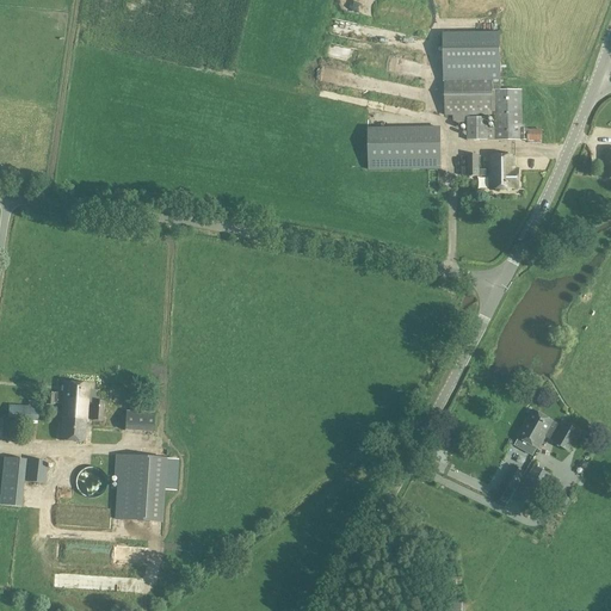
[(445,116),(493,116),(493,112),(494,112),(494,141),(523,141),(523,91),(500,91),(499,34),(444,34),(445,116)]
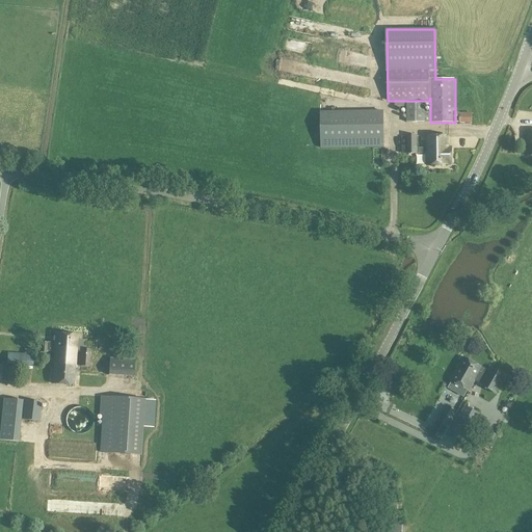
[(407,105),(407,123),(425,124),(425,105),(407,105)]
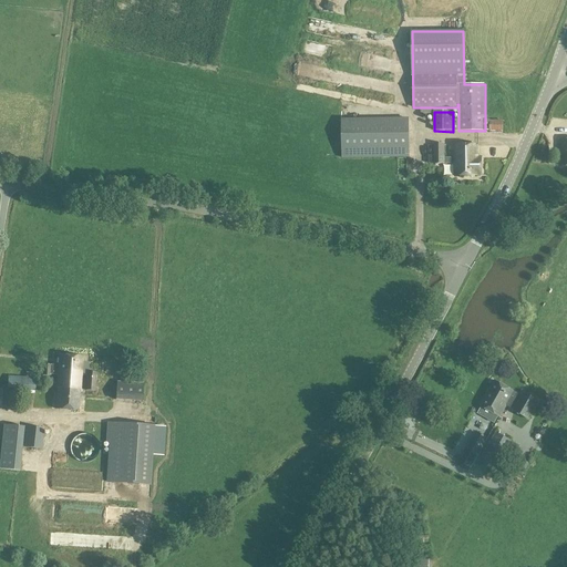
[(409,120),(342,121),(342,158),(409,157),(409,120)]
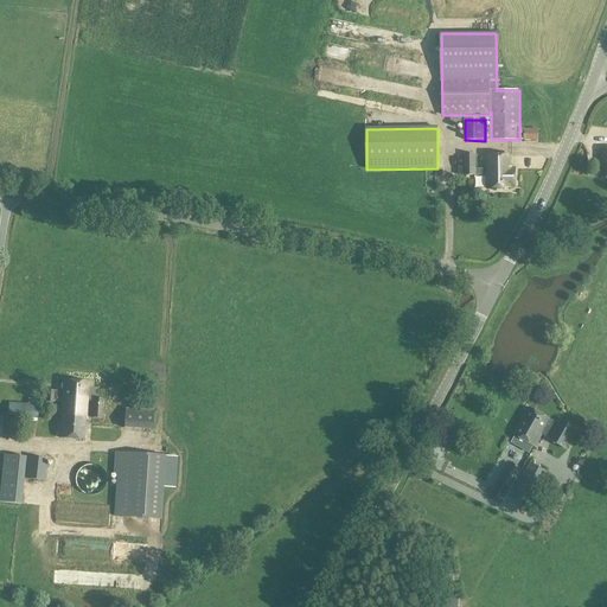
[(538,131),(524,131),(524,142),(538,142),(538,131)]
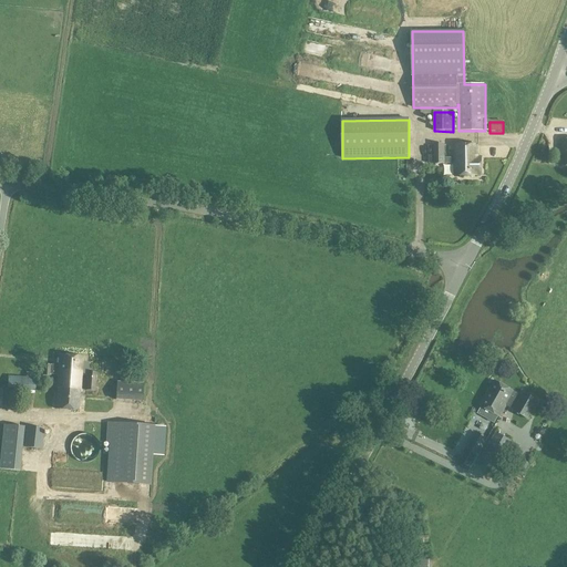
[(454,146),(455,157),(444,158),(444,145),(434,145),(434,165),(455,164),(455,176),(482,176),(482,157),(478,157),(478,145),(454,146)]
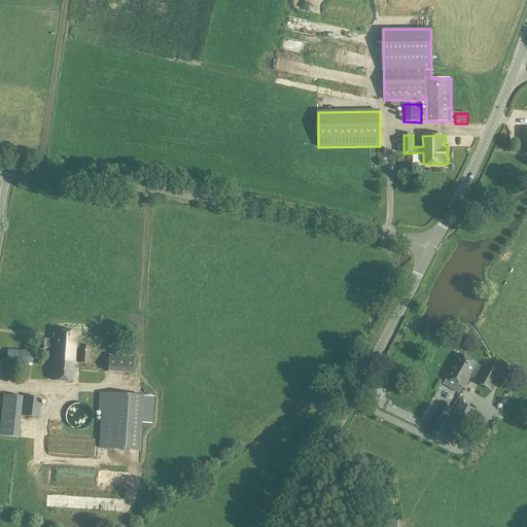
[(55,340),(40,339),(40,350),(47,350),(47,349),(54,349),(53,381),(73,382),(75,350),(80,350),(79,363),(89,364),(90,347),(82,346),(82,338),(75,337),(76,332),(55,331),(55,340)]
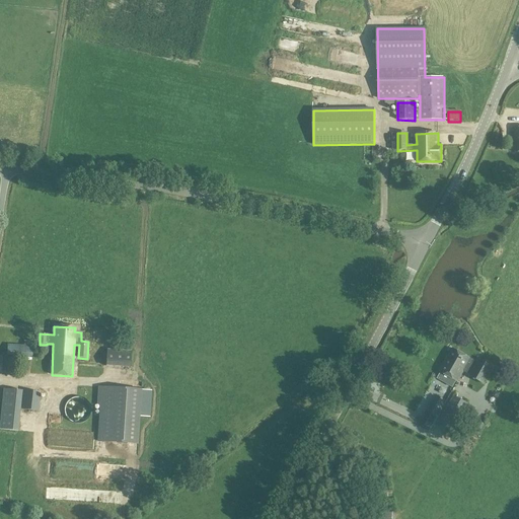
[(7,346),(7,356),(32,358),(33,347),(7,346)]
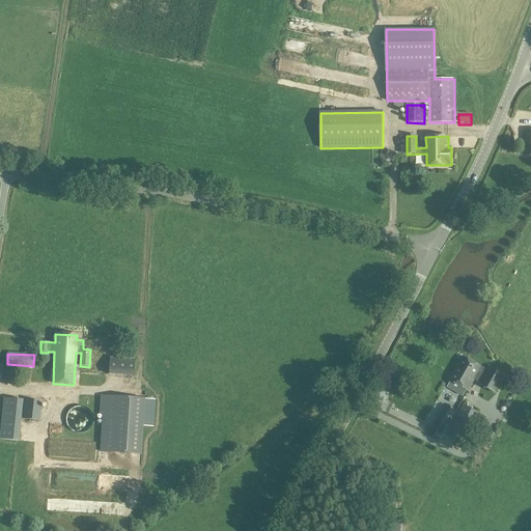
[(475,379),(476,379),(482,367),(463,357),(450,382),(452,383),(448,389),(463,396),(466,390),(469,392),(475,379)]
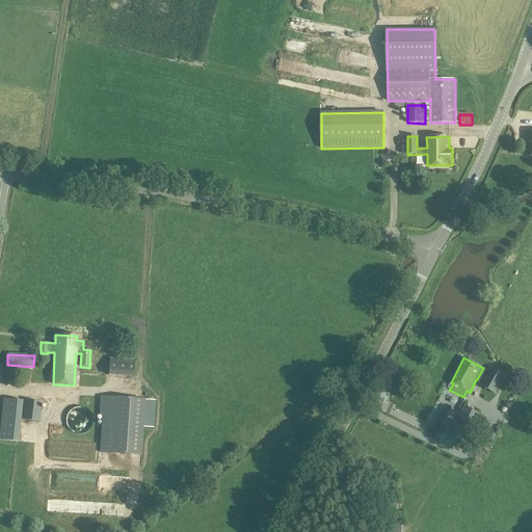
[(109,376),(134,377),(134,361),(110,358),(109,376)]
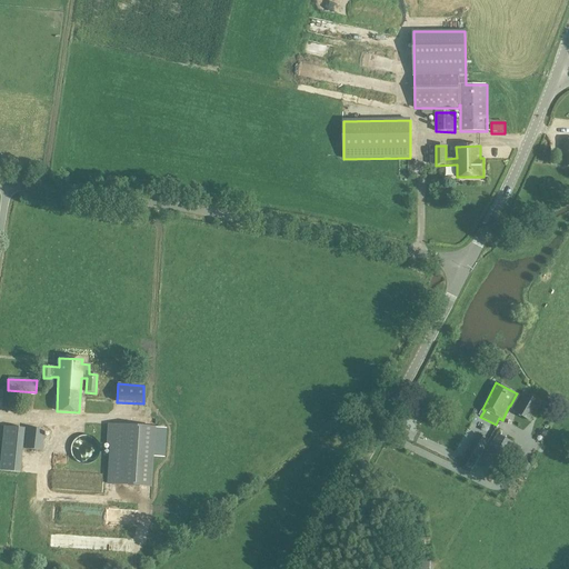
[(517,410),(516,413),(530,421),(540,403),(538,402),(539,401),(532,397),(531,399),(526,396),(525,398),(517,393),(510,406),(517,410)]
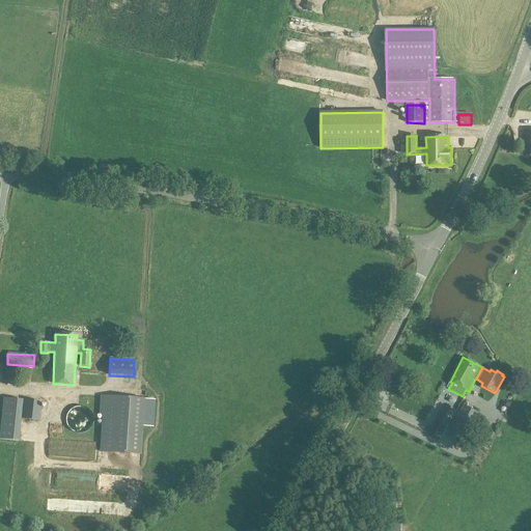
[(102,396),(101,415),(103,415),(101,452),(142,454),(143,426),(154,426),(156,399),(145,398),(102,396)]
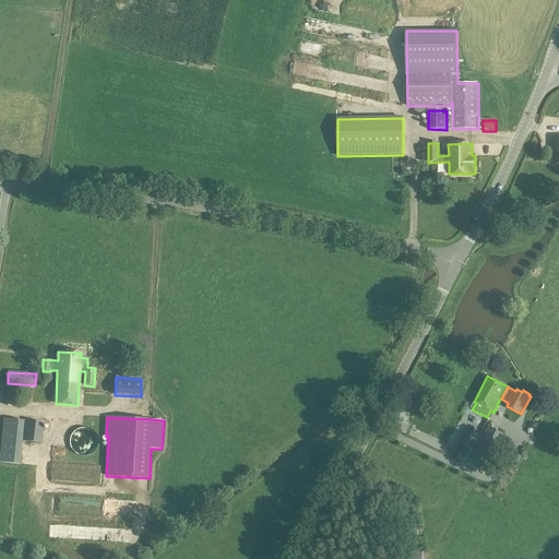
[(0,458),(0,462),(19,465),(23,421),(4,419),(0,458)]
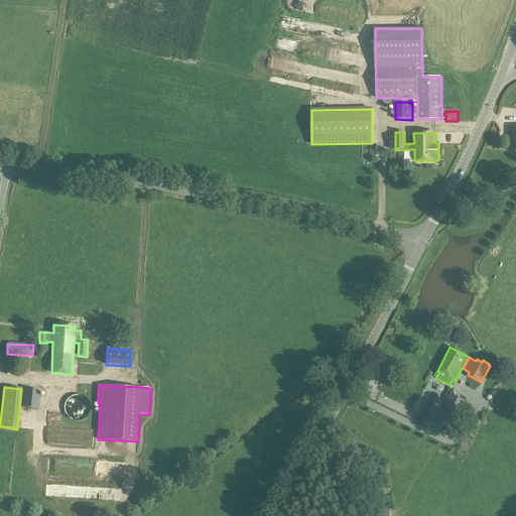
[(22,408),(38,409),(40,390),(24,389),(22,408)]
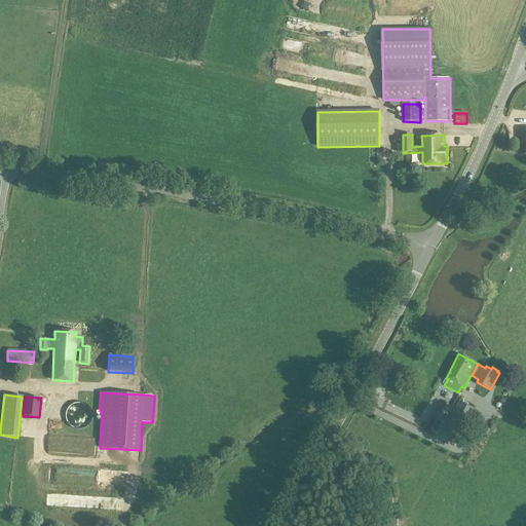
[(442,402),(439,409),(447,414),(451,407),(442,402)]
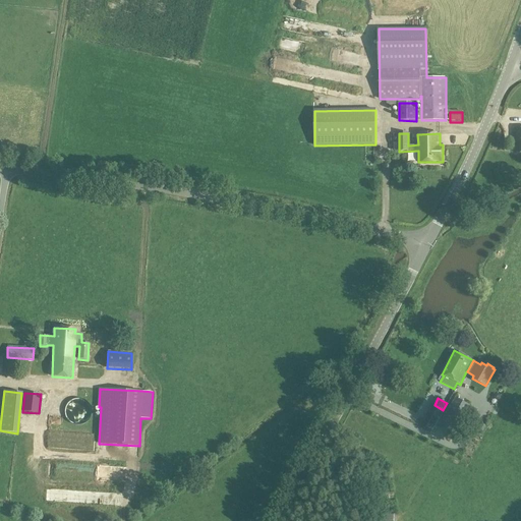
[(456,398),(441,425),(455,433),(465,415),(470,406),(456,398)]
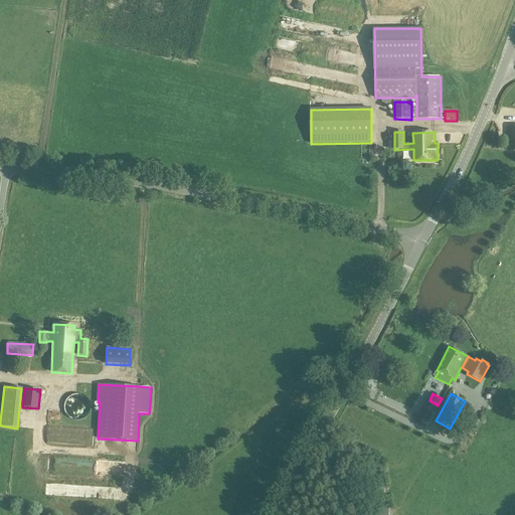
[(73,419),(76,420),(77,420),(80,420),(82,419),(84,418),(87,416),(89,414),(90,412),(90,410),(90,407),(90,405),(90,403),(89,401),(87,399),(84,398),(82,396),(80,396),(77,395),(75,395),(73,396),(70,397),(69,398),(67,400),(66,402),(65,404),(64,406),(64,409),(65,411),(66,413),(67,415),(69,417),(71,419),(73,419)]
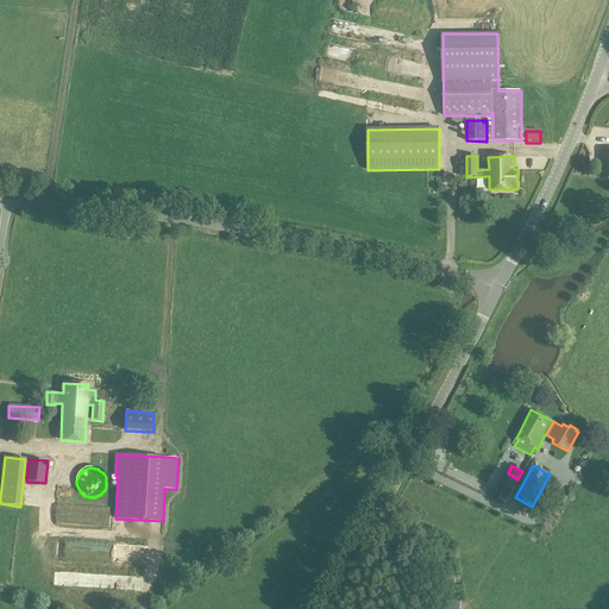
[(518,479),(508,473),(501,484),(512,490),(518,479)]
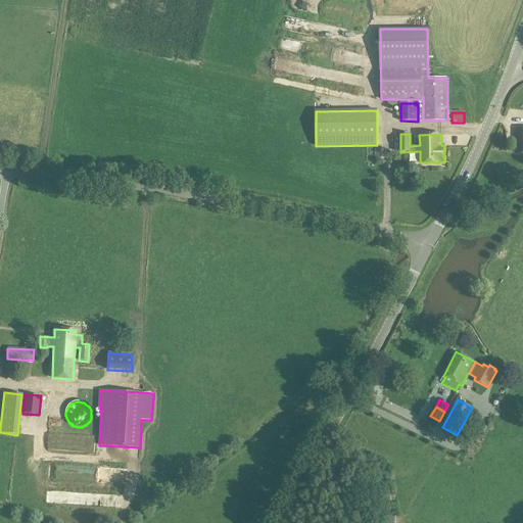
[(439,421),(430,416),(424,426),(433,431),(439,421)]
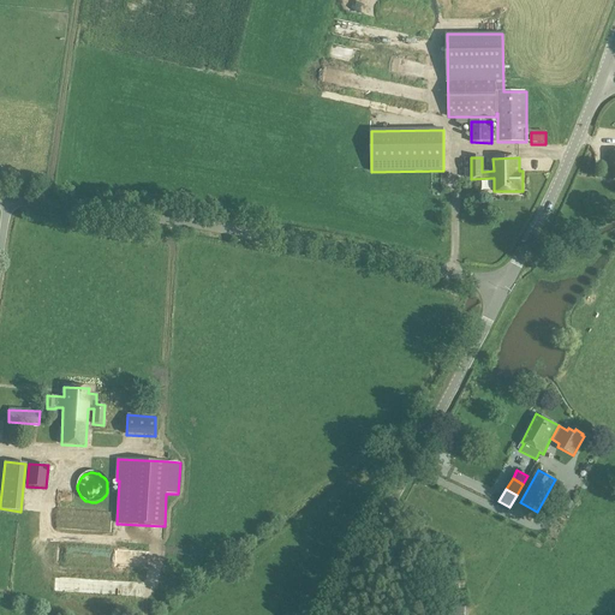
[(84,566),(88,551),(76,549),(72,563),(84,566)]
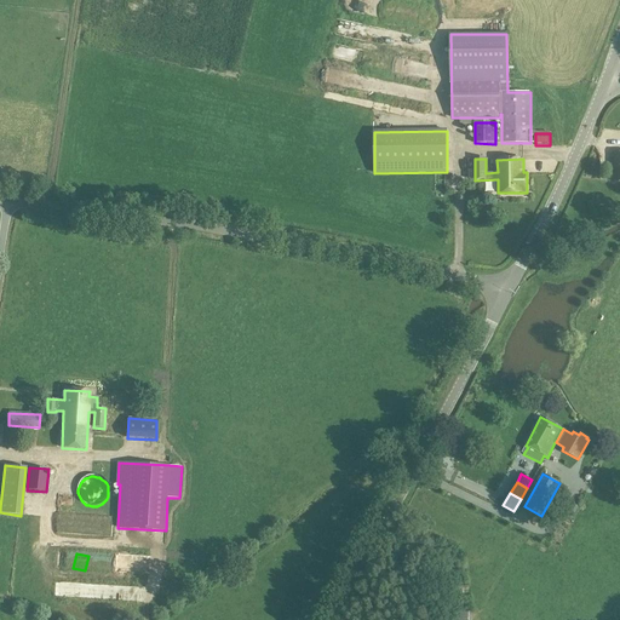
[(466,608),(466,619),(472,619),(478,619),(477,607),(466,608)]
